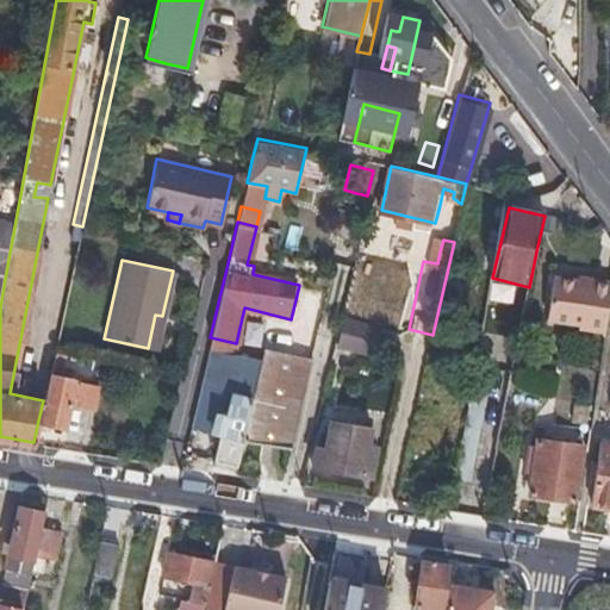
[(605,331),(609,306),(609,282),(593,280),(592,284),(554,275),(548,318),(580,324),(579,328),(605,331)]
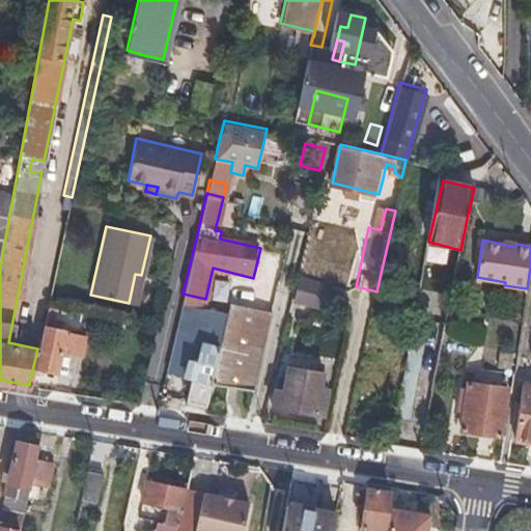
[(428,242),(408,329),(442,337),(460,250),(428,242)]
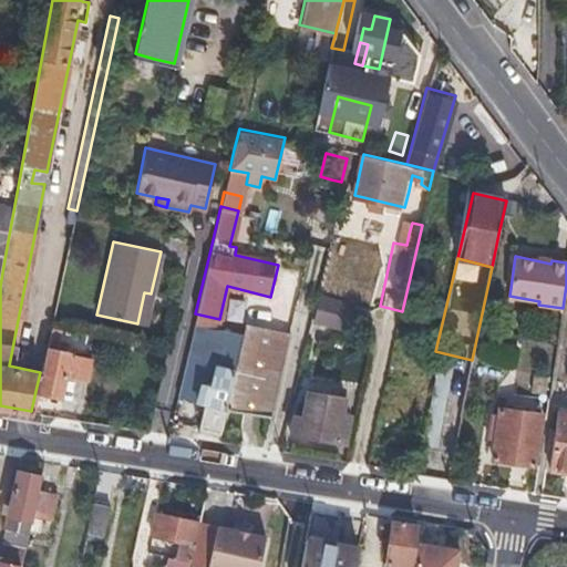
[(143,325),(151,294),(144,292),(141,308),(137,323),(143,325)]
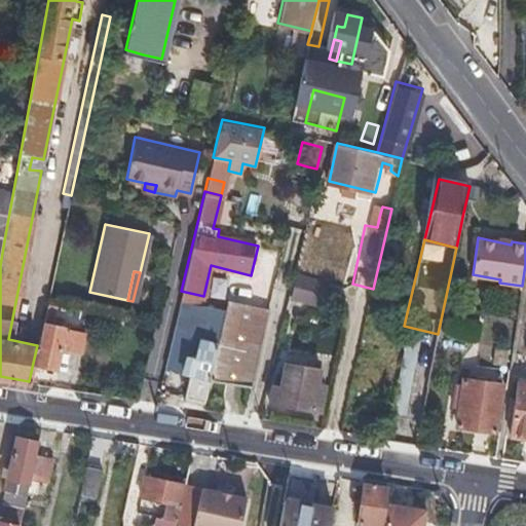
[(317,307),(325,282),(296,272),(289,299),(317,307)]
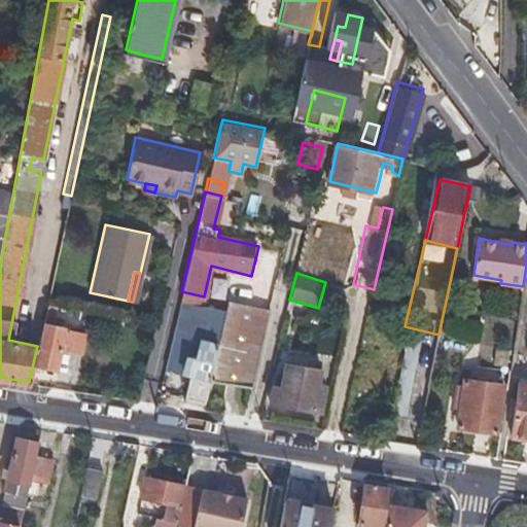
[(59,303),(46,300),(37,346),(33,363),(45,365),(60,369),(65,347),(84,352),(90,330),(55,323),(59,303)]
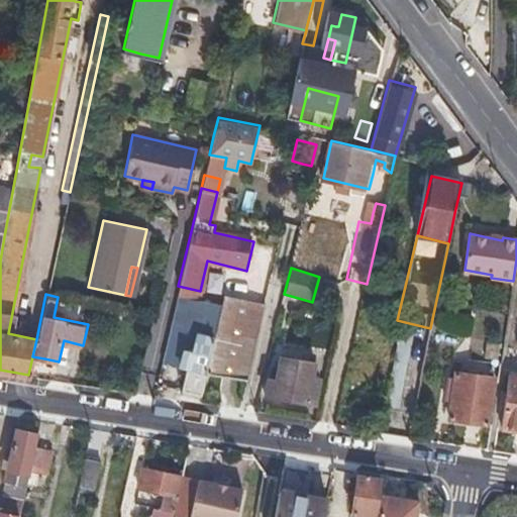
[(222,294),(220,303),(216,317),(203,314),(195,350),(180,347),(176,365),(185,367),(179,391),(198,396),(204,369),(245,379),(261,311),(263,302),(222,294)]
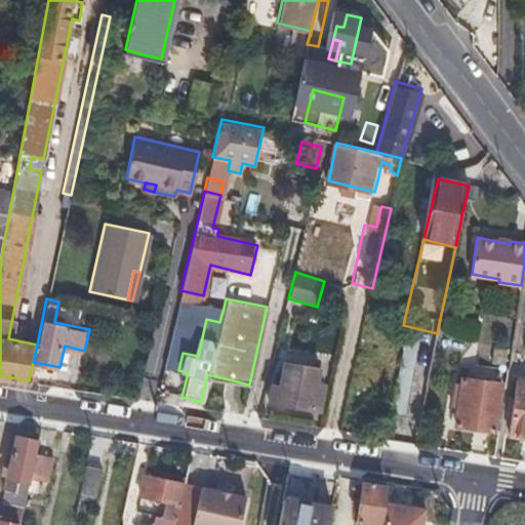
[(395,386),(407,389),(419,336),(408,333),(395,386)]
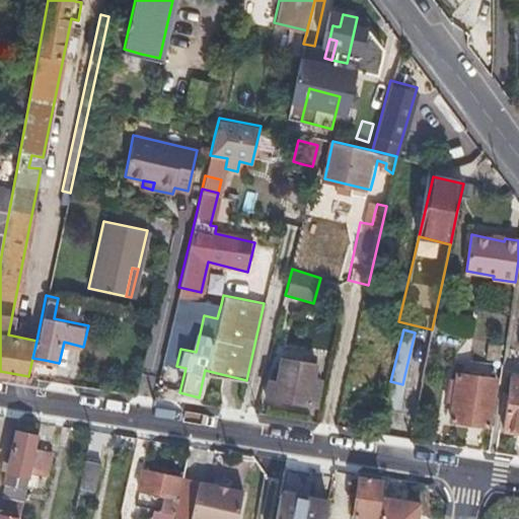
[(310,377),(311,370),(312,363),(279,358),(274,380),(269,379),(265,397),(313,404),(317,379),(310,377)]
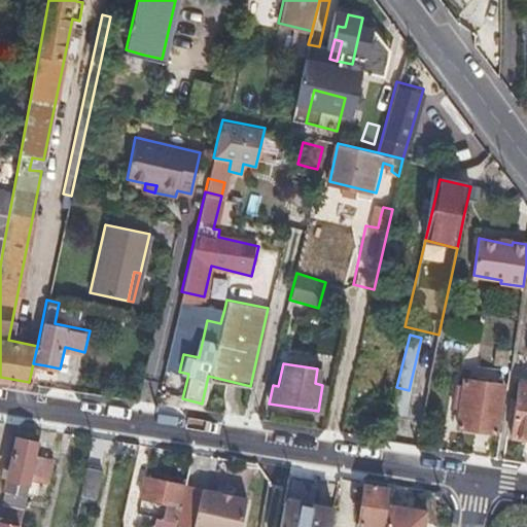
[(462,383),(460,382),(457,382),(452,410),(457,411),(455,424),(498,432),(506,384),(463,378),(462,383)]
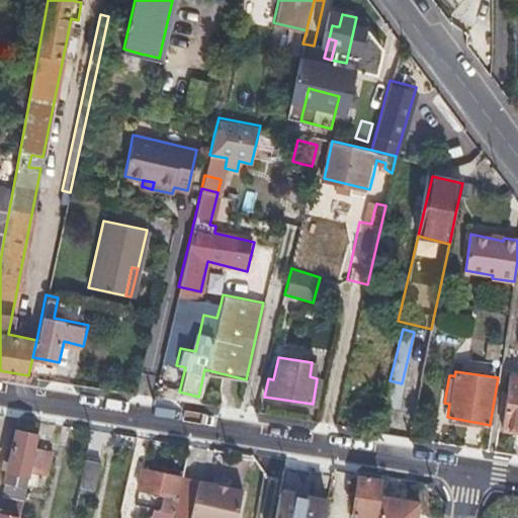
[(498,427),(515,430),(517,430),(517,374),(508,372),(498,427)]
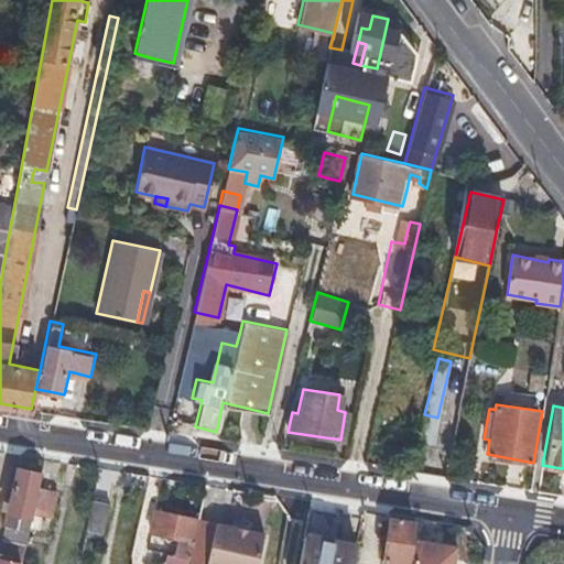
[(25,545),(32,517),(38,487),(44,461),(20,456),(15,475),(6,520),(1,541),(25,545)]
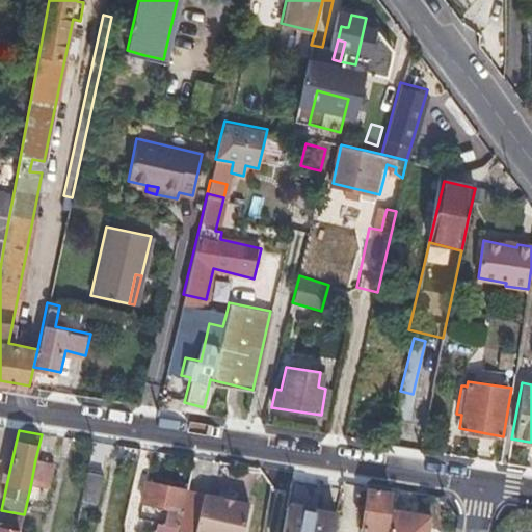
[(35,459),(30,487),(48,490),(53,463),(35,459)]
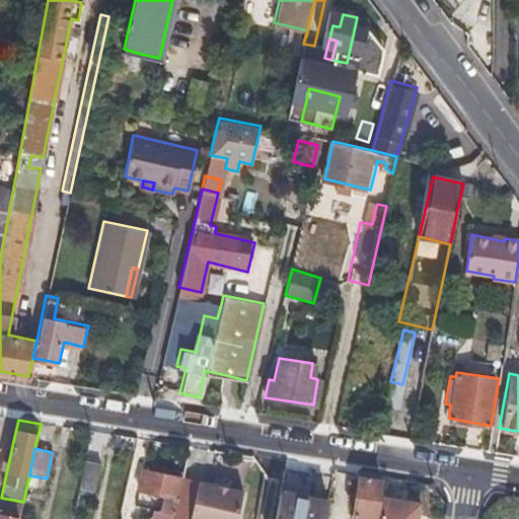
[(78,488),(86,489),(93,491),(100,461),(84,458),(78,488)]
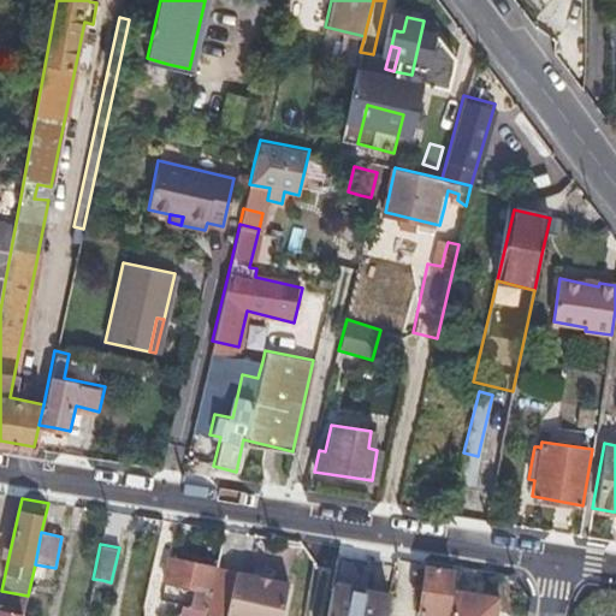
[(215,568),(167,557),(161,582),(193,590),(189,609),(206,612),(215,568)]
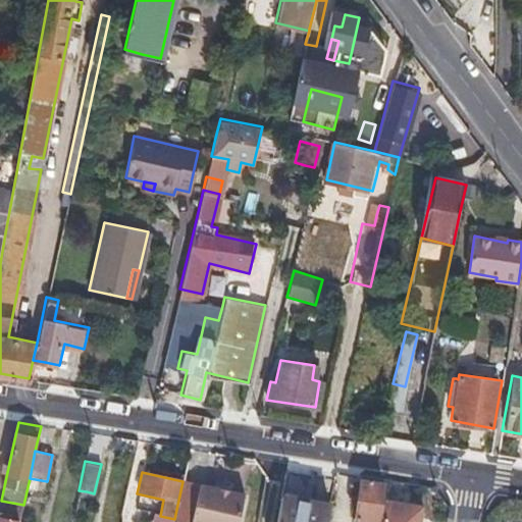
[(385,511),(387,501),(390,484),(357,479),(351,519),(372,521),(377,521),(380,510),(385,511)]
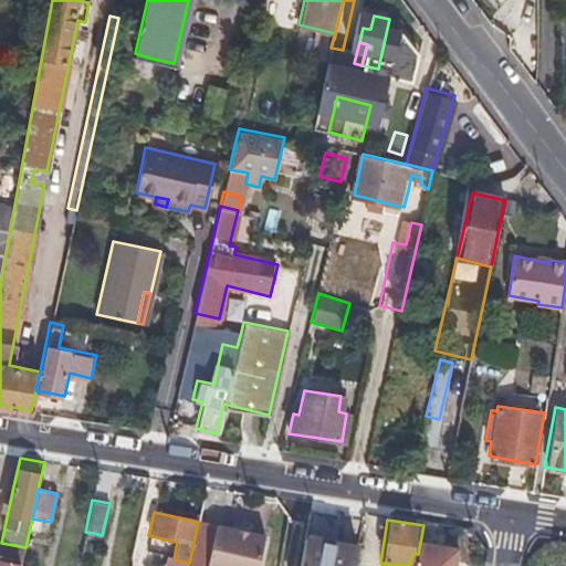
[(198,522),(189,563),(188,565),(259,565),(264,537),(248,533),(232,530),(198,522)]
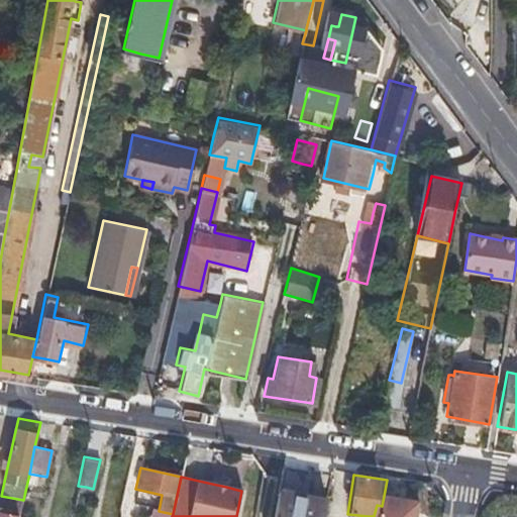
[(213,479),(212,484),(226,487),(227,482),(213,479)]
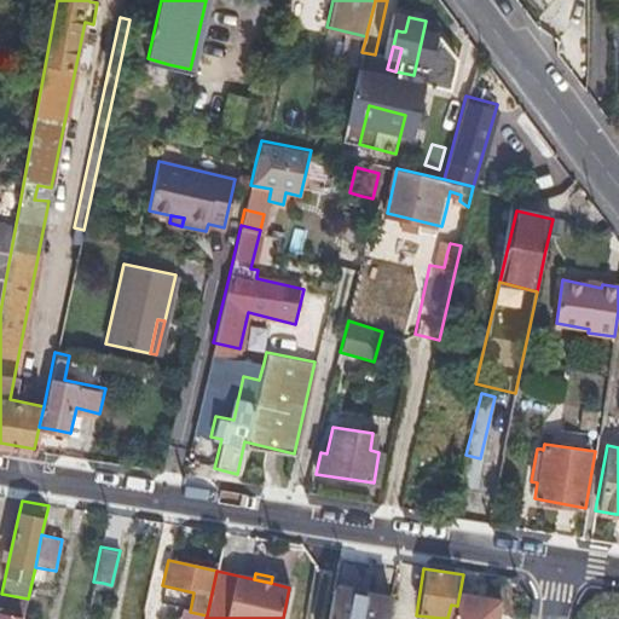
[(330,618),(387,618),(392,599),(336,590),(330,618)]
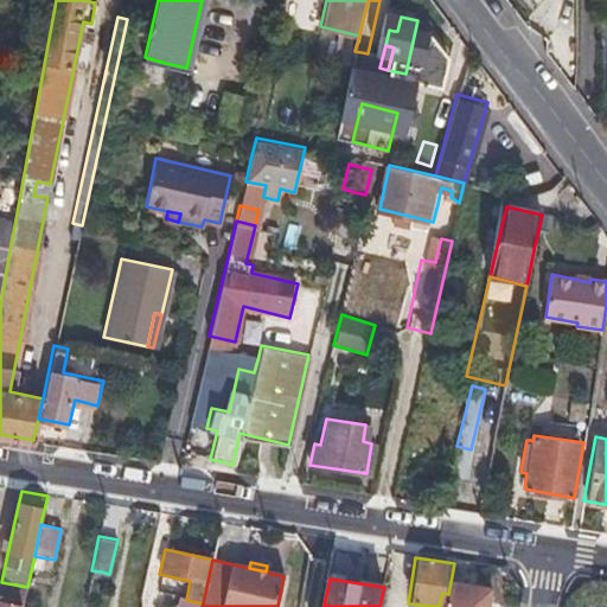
[(0,587),(0,606),(21,606),(27,587),(1,582),(0,587)]
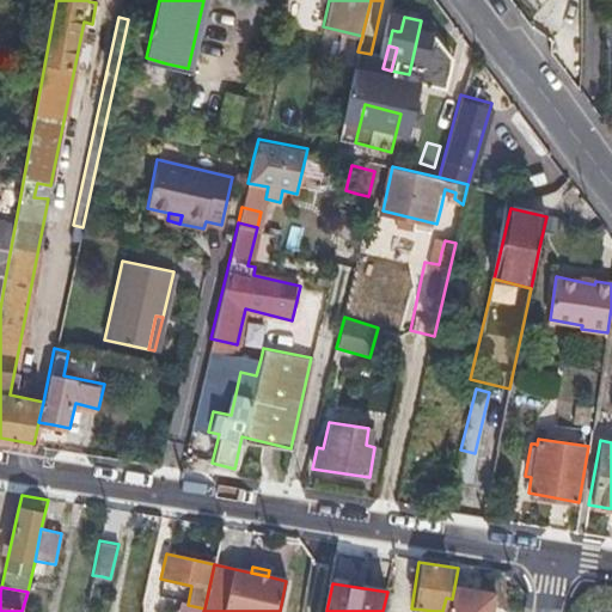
[(494,611),(496,594),(454,587),(452,599),(450,611),(494,611)]
